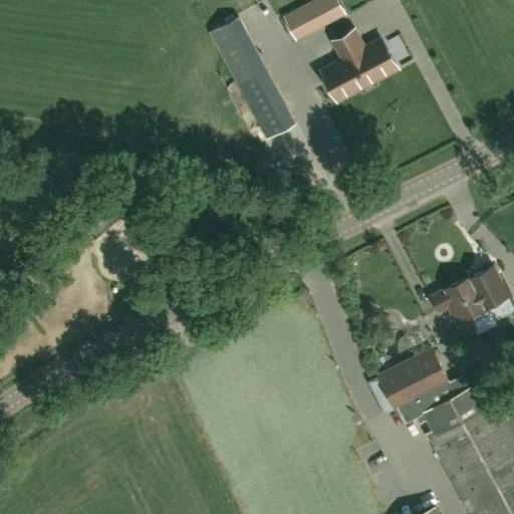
[(343,7),(338,0),(314,0),(312,1),(322,19),(343,7)]
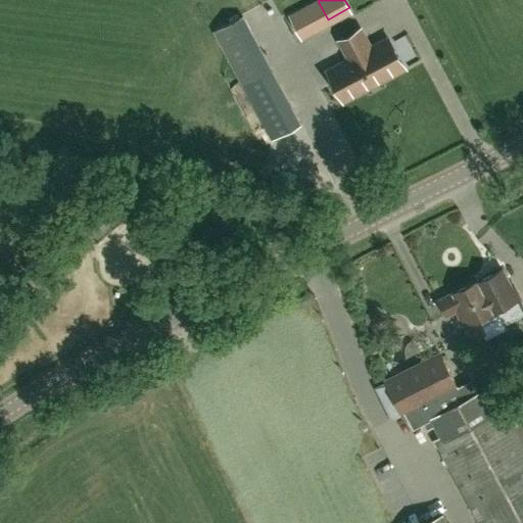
[(224,50),(252,35),(242,15),(214,32),(224,50)]
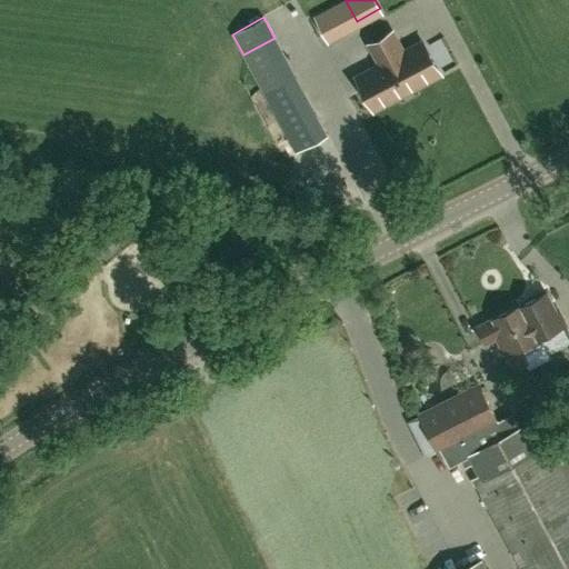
[(381,63),(358,76),(376,109),(441,75),(423,41),(405,51),(395,31),(370,43),(381,63)]
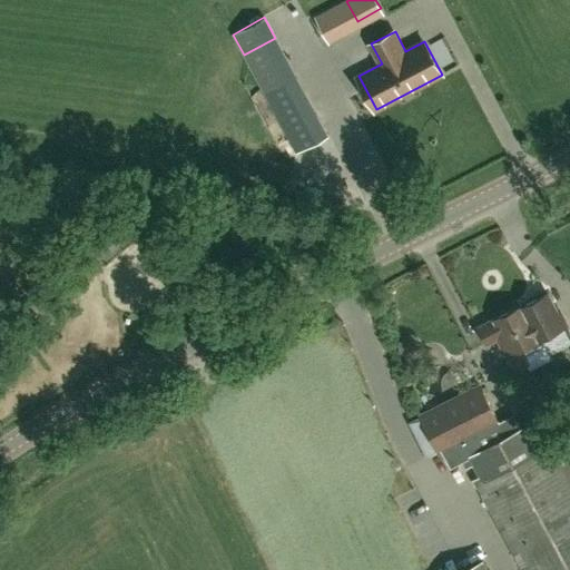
[(265,94),(266,95),(291,141),(296,151),(327,135),(296,76),(265,94)]
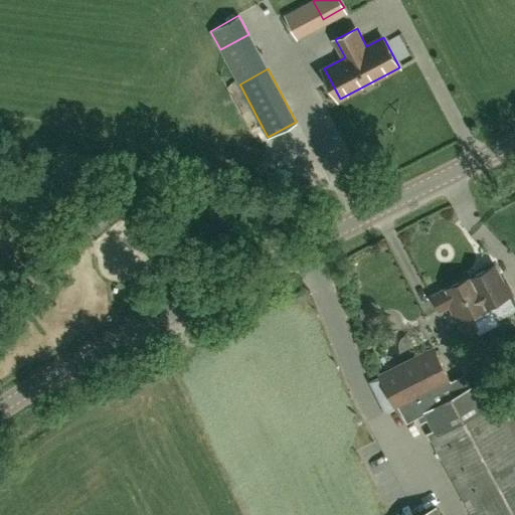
[(97,231),(109,218),(98,208),(86,221),(97,231)]
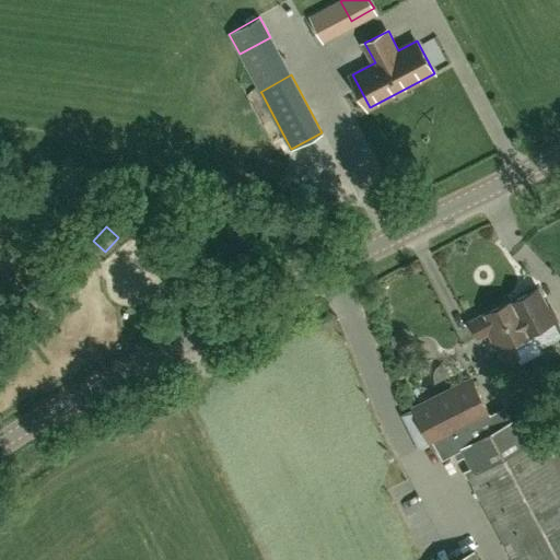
[(513,346),(518,357),(522,362),(541,351),(539,347),(559,336),(559,334),(553,321),(555,319),(538,288),(513,301),(522,319),(511,325),(517,338),(514,339),(516,345),(513,346)]
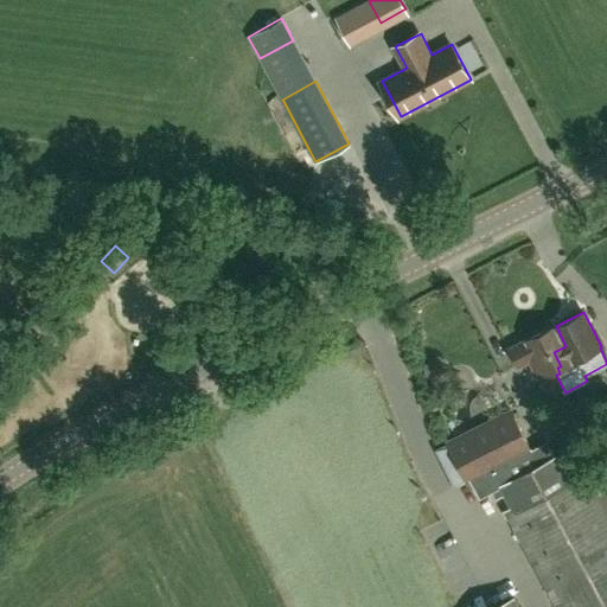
[(566,346),(556,326),(555,325),(526,339),(528,340),(509,349),(517,365),(530,359),(548,394),(562,387),(556,375),(560,374),(557,368),(561,366),(554,352),(566,346)]
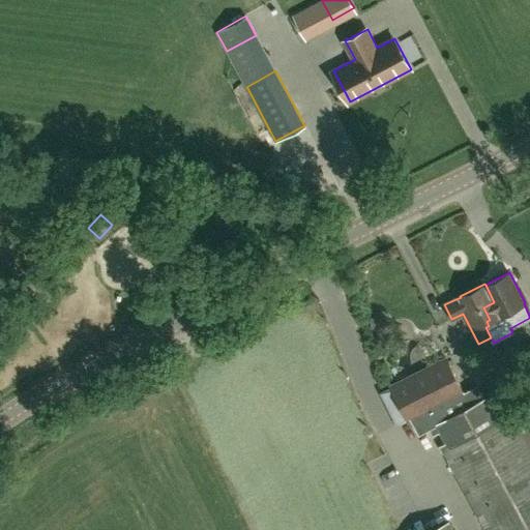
[(529,529),(529,427),(528,422),(523,413),(529,408),(529,399),(527,394),(513,402),(519,411),(499,421),(486,396),(469,406),(446,358),(387,386),(404,420),(410,418),(418,435),(430,430),(433,435),(439,432),(444,443),(441,444),(487,529),(529,529)]
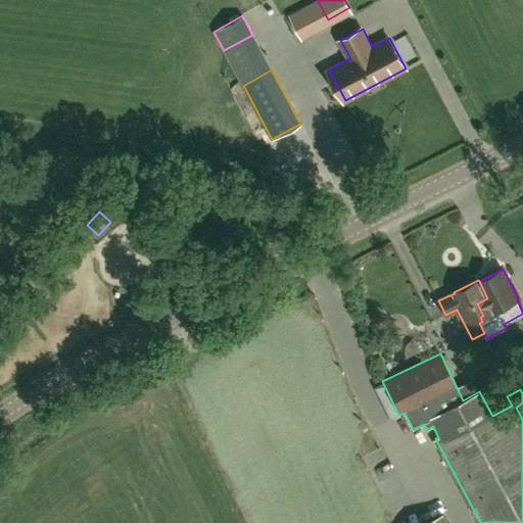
[(449,522),(443,511),(419,522),(449,522)]
